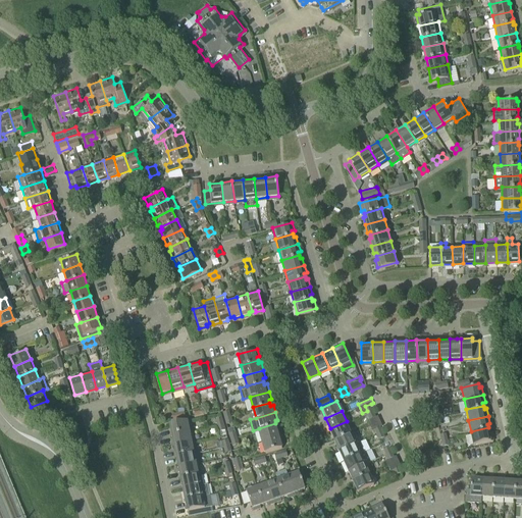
[(172,432),(192,428),(190,417),(170,421),(172,432)]
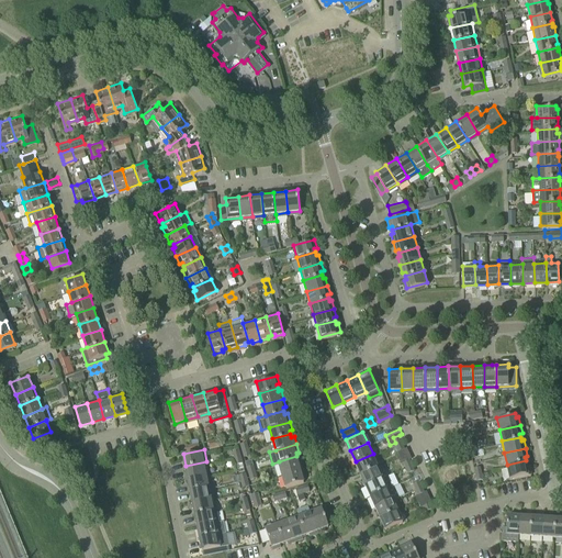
[(373,454),(356,461),(360,472),(378,465),(373,454)]
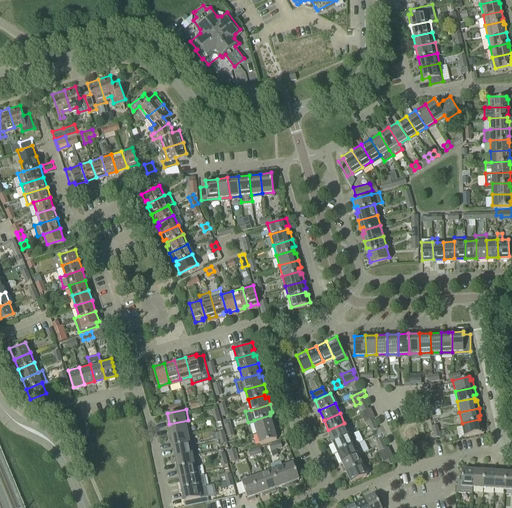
[(271,418),(270,415),(254,420),(257,431),(276,425),(274,418),(271,418)]
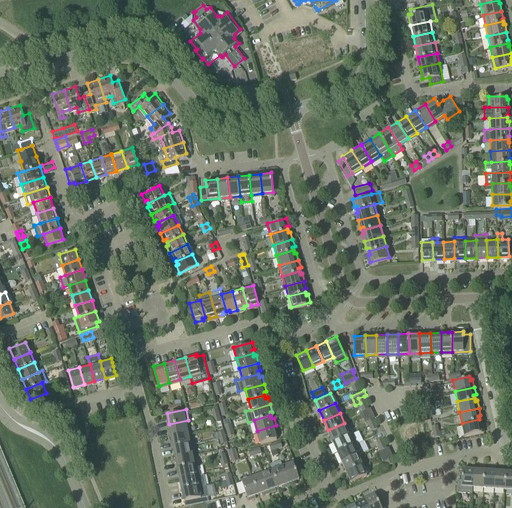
[(479,422),(479,419),(462,423),(464,434),(483,429),(482,421),(479,422)]
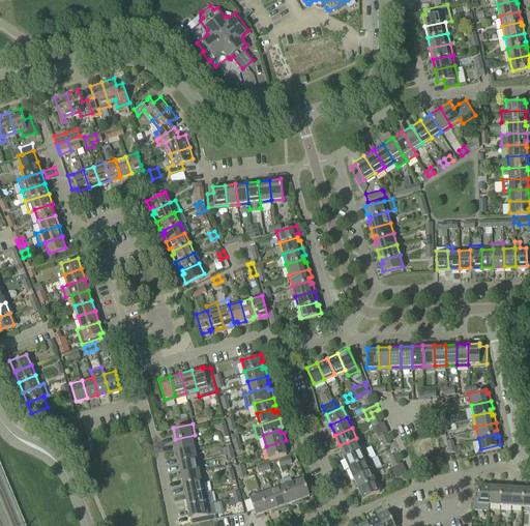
[(197,446),(195,435),(175,439),(177,450),(197,446)]
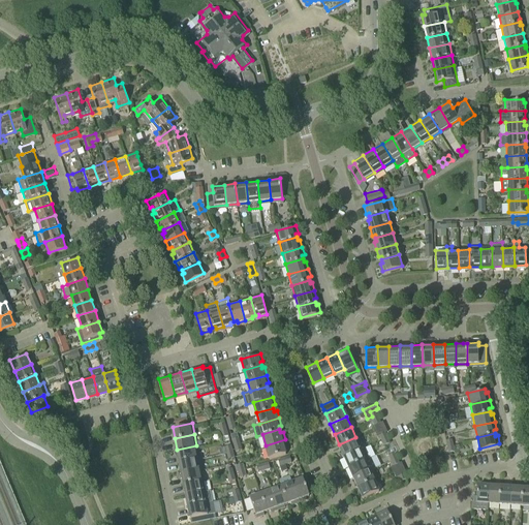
[(361,448),(355,437),(339,444),(344,455),(361,448)]
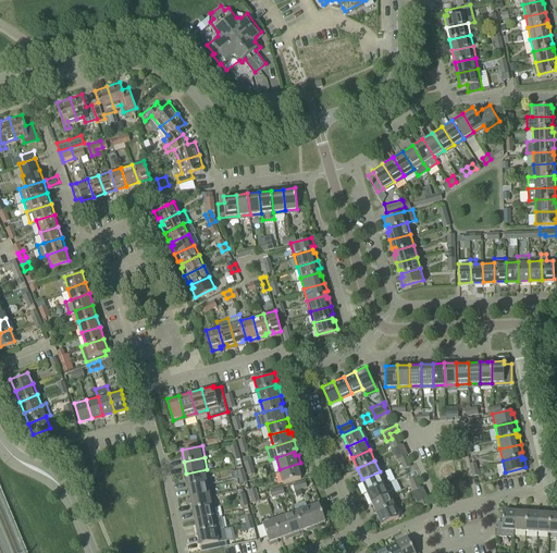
[(300,463),(280,469),(283,480),(300,476),(299,471),(302,470),(300,463)]
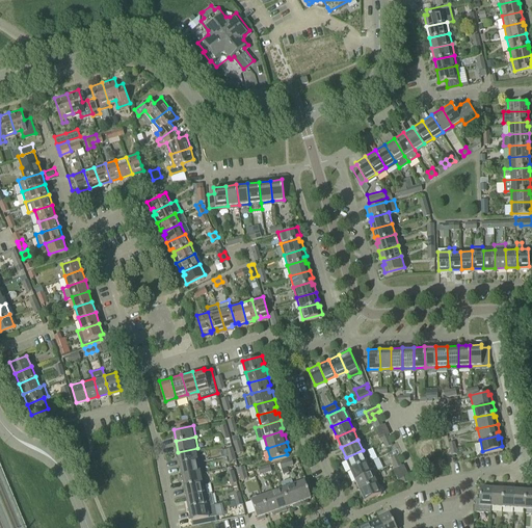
[(200,458),(197,448),(178,452),(180,463),(200,458)]
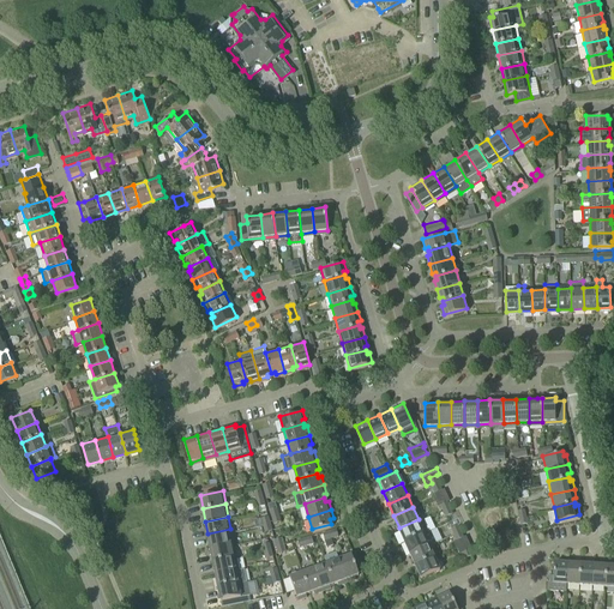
[(423,517),(419,519),(399,528),(404,540),(429,529),(423,517)]
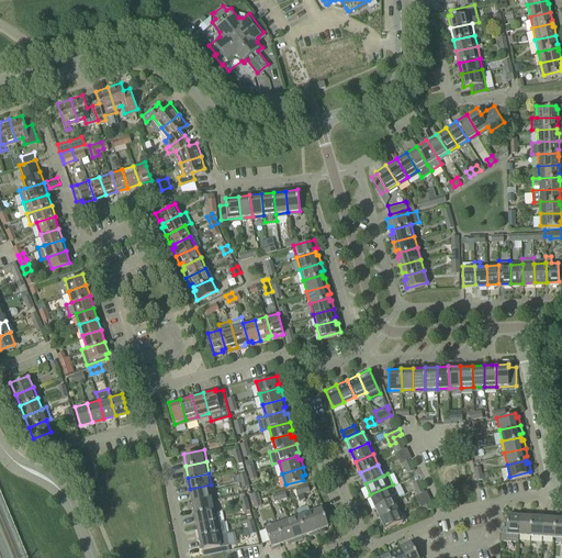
[(394,483),(393,484),(370,494),(375,505),(393,498),(398,494),(394,483)]
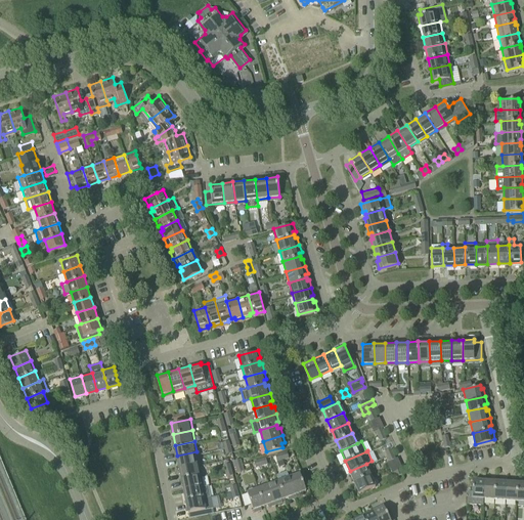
[(200,463),(197,451),(177,456),(179,467),(200,463)]
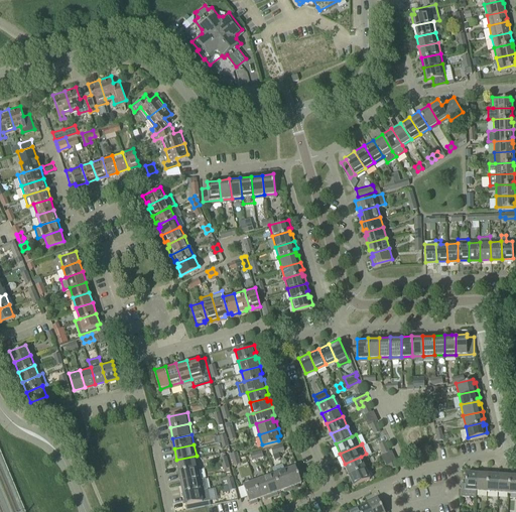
[(199,466),(197,456),(176,460),(178,470),(199,466)]
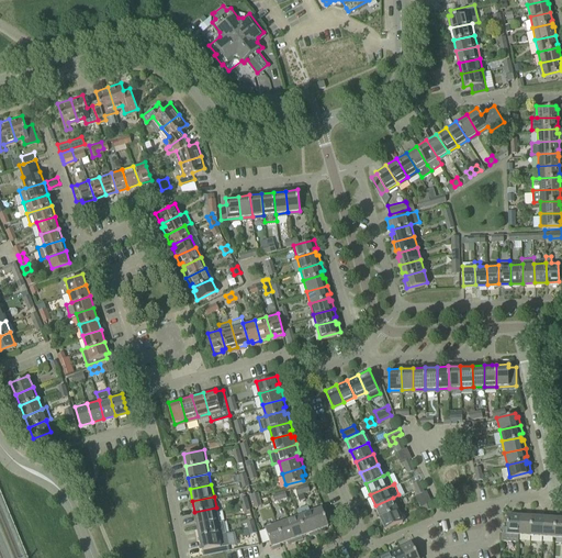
[(393,498),(375,505),(380,516),(397,509),(393,498)]
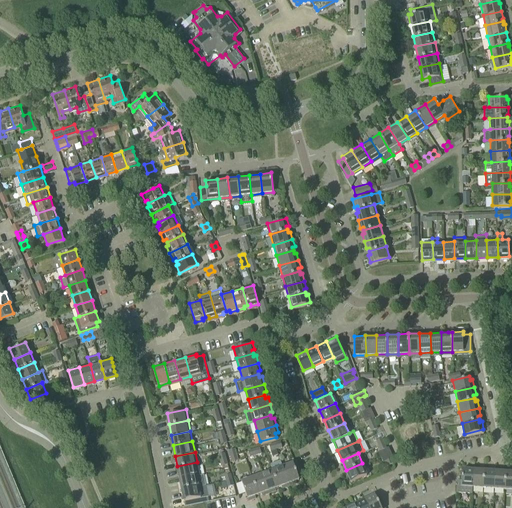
[(281,458),(270,462),(272,468),(278,484),(281,483),(282,485),(289,482),(283,464),(281,458)]
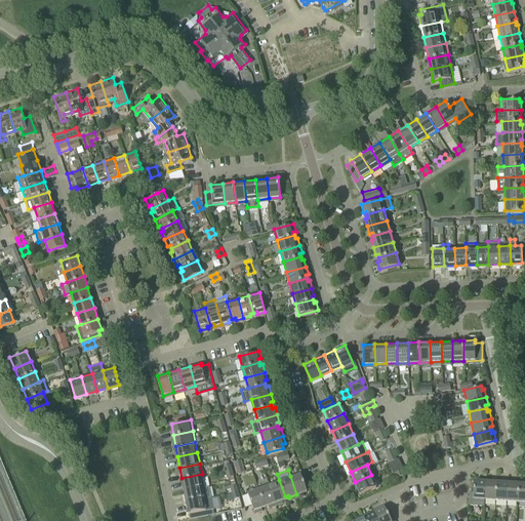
[(290,476),(296,494),(304,492),(304,490),(307,488),(300,472),(290,476)]
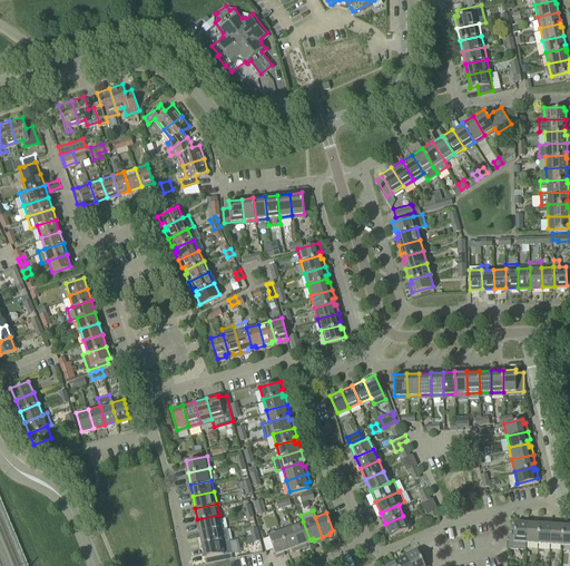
[(222,527),(219,515),(197,519),(199,532),(222,527)]
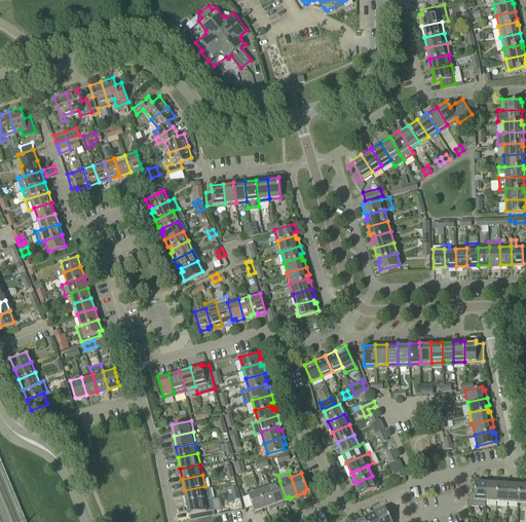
[(377,485),(372,476),(355,483),(361,493),(377,485)]
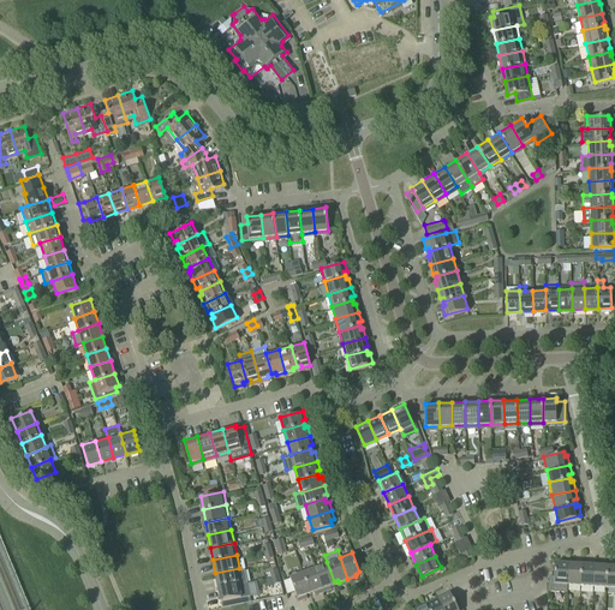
[(549,573),(549,587),(567,588),(567,581),(568,581),(569,561),(555,560),(555,574),(549,573)]
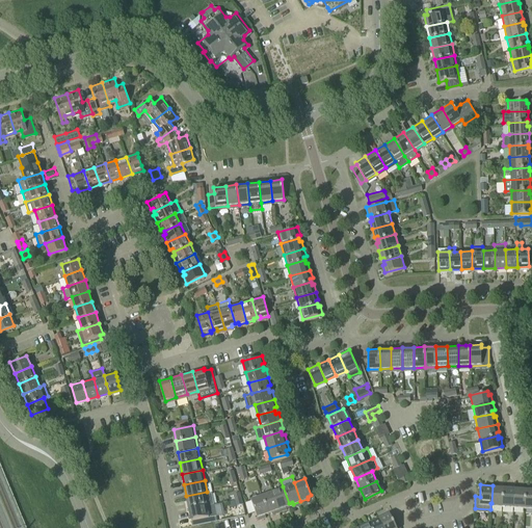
[(493,485),(491,503),(503,504),(504,486),(493,485)]
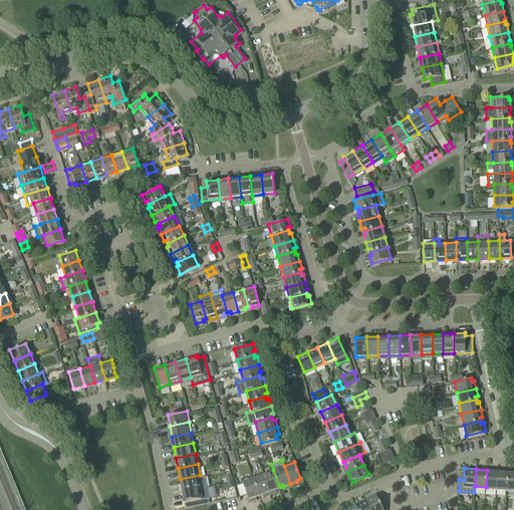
[(273,470),(263,473),(270,492),(277,489),(276,487),(279,486),(273,470)]
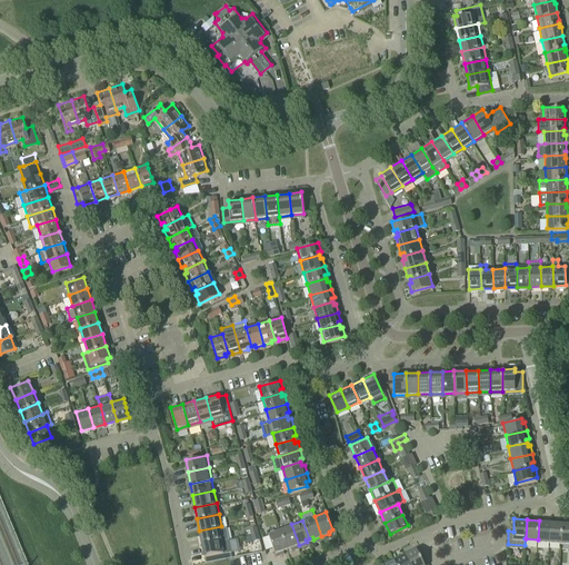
[(539,521),(538,539),(549,541),(550,522),(539,521)]
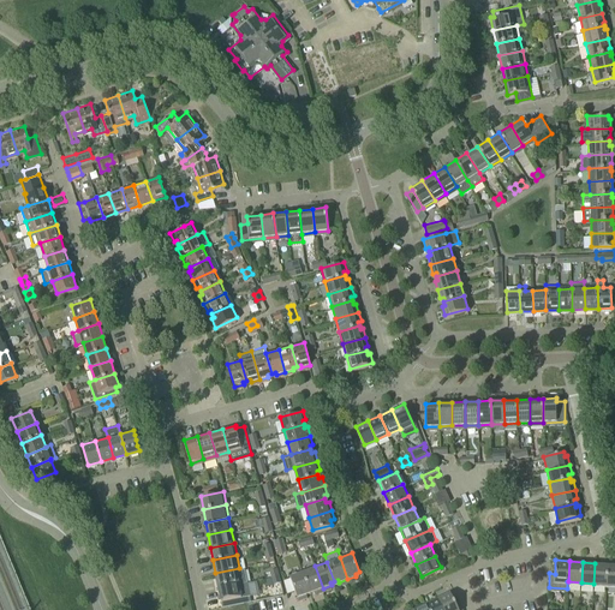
[(608,563),(595,563),(593,584),(607,584),(608,563)]
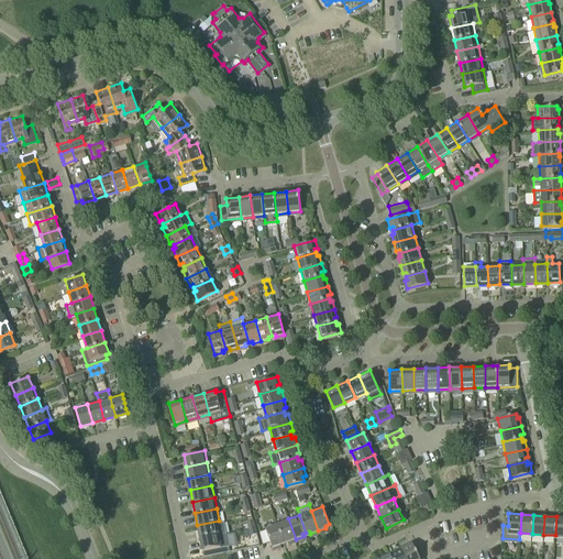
[(288,518),(277,523),(284,540),(287,539),(288,541),(296,539),(288,518)]
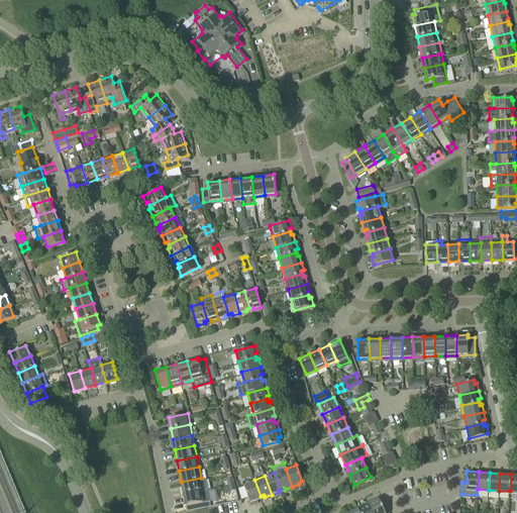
[(201,478),(181,482),(184,493),(208,488),(206,477),(201,478)]
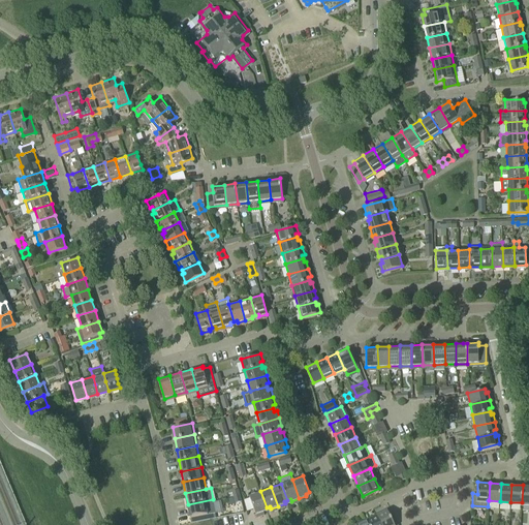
[(267,507),(260,491),(249,495),(253,505),(256,514),(265,512),(263,508),(267,507)]
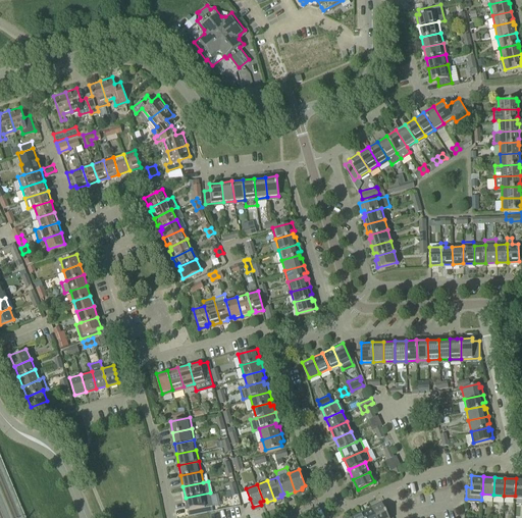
[(246,488),(241,490),(244,501),(250,499),(246,488)]
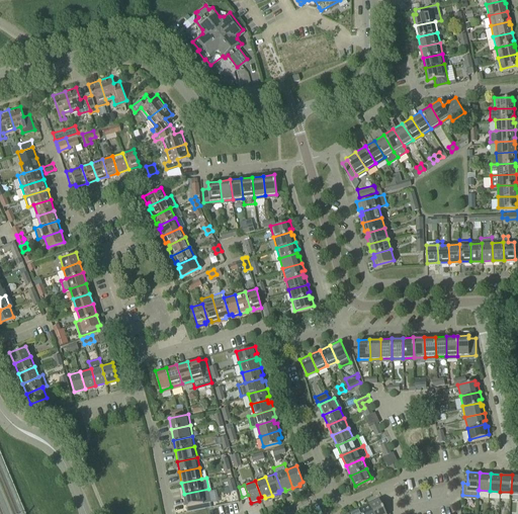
[(184,494),(186,505),(210,500),(208,489),(184,494)]
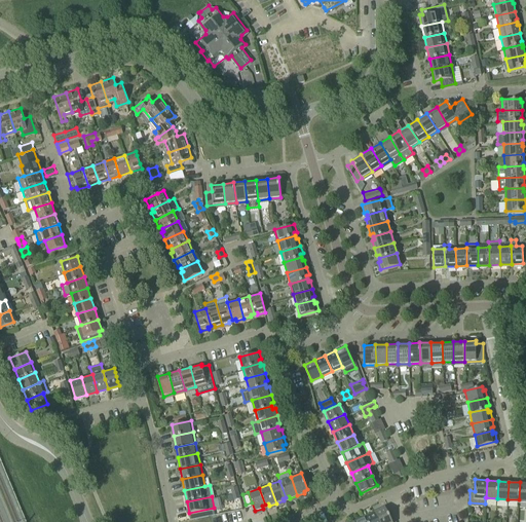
[(385,506),(375,511),(380,521),(391,521),(393,521),(385,506)]
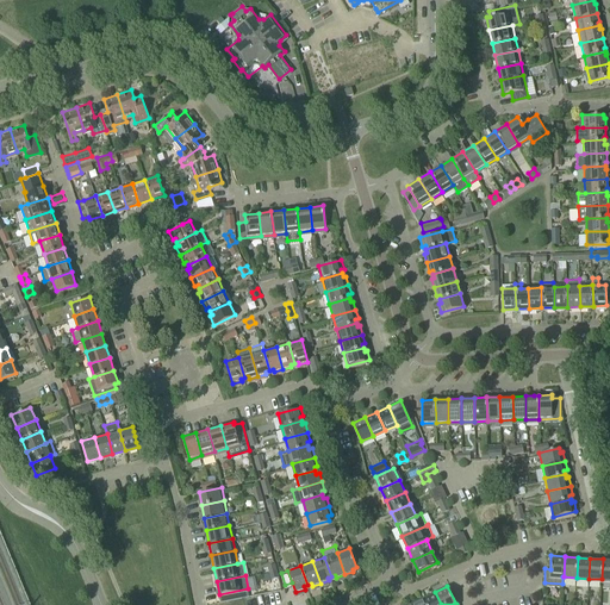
[(441,604),(435,592),(423,598),(427,604),(441,604)]
